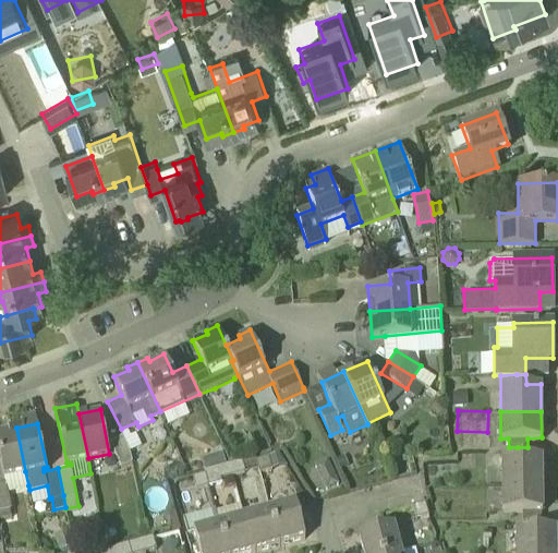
[(0,431),(0,459),(3,477),(25,471),(16,428),(0,431)]
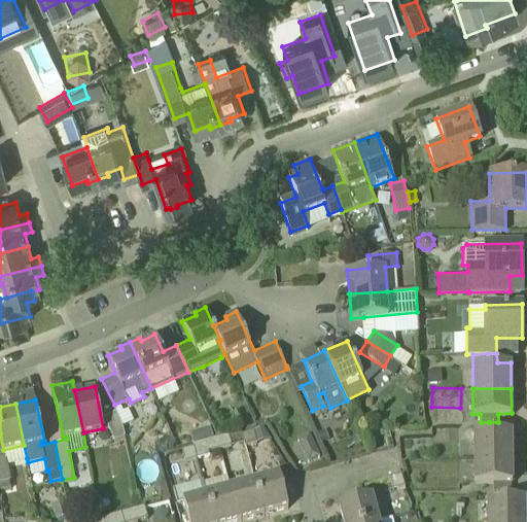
[(123,424),(115,410),(103,415),(114,439),(125,435),(123,424)]
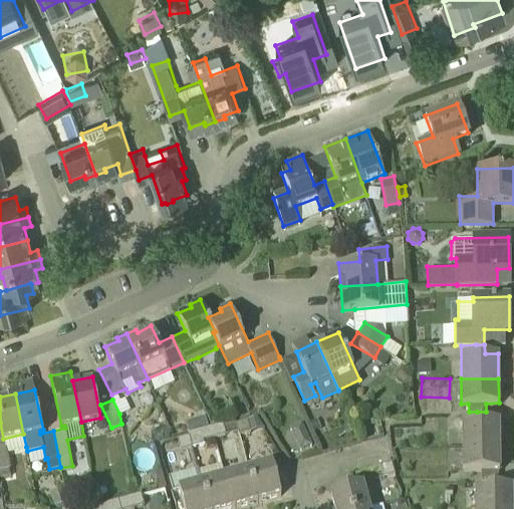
[(462,420),(462,444),(499,444),(499,419),(486,420),(486,412),(477,412),(469,412),(469,420),(462,420)]
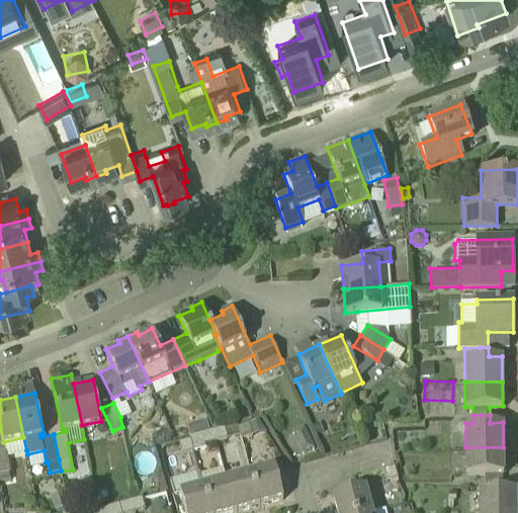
[(206,416),(197,419),(200,429),(209,425),(206,416)]
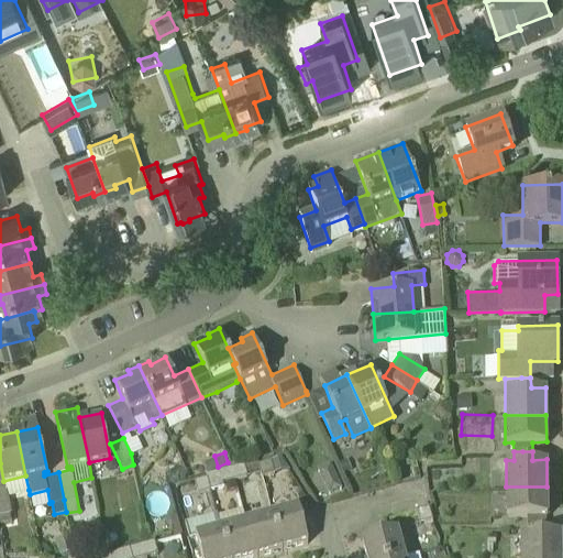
[(283,455),(271,458),(273,466),(287,462),(283,455)]
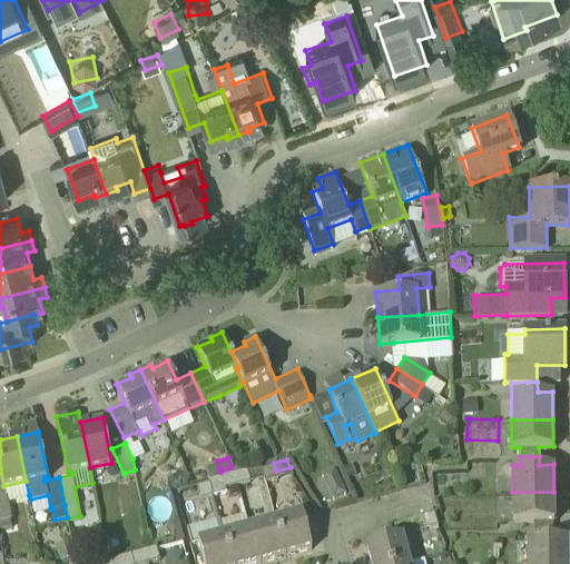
[(347,476),(356,473),(352,461),(343,464),(347,476)]
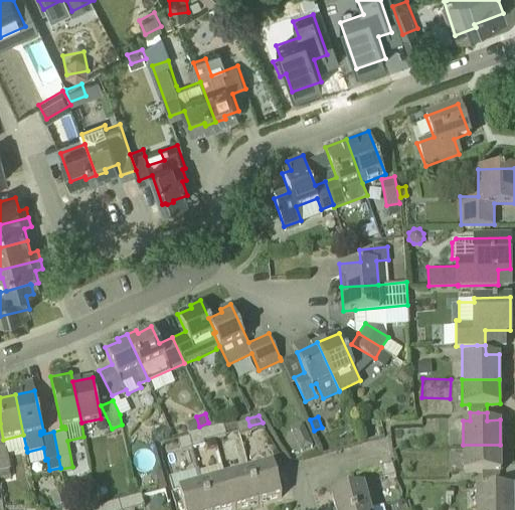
[(247,418),(236,421),(238,430),(239,433),(250,430),(249,426),(247,418)]
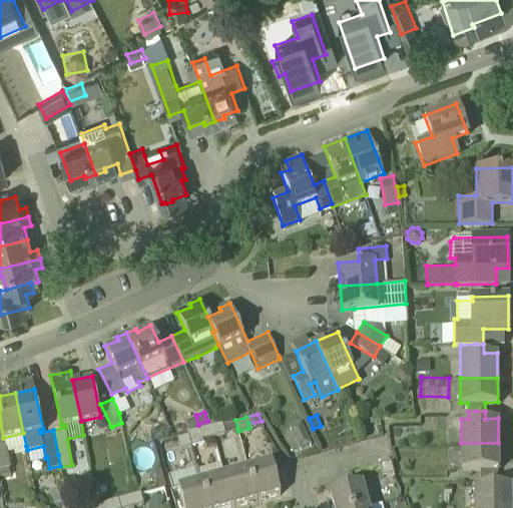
[(212,434),(225,431),(221,419),(209,423),(212,434)]
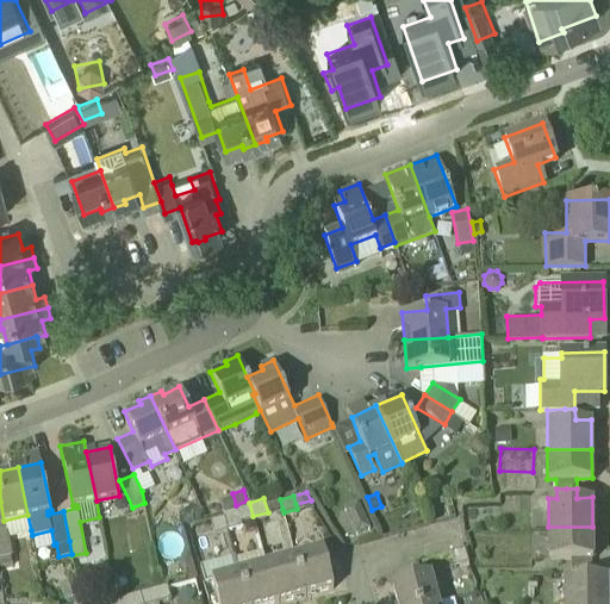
[(223,510),(224,514),(228,528),(242,523),(241,518),(253,516),(249,503),(223,510)]
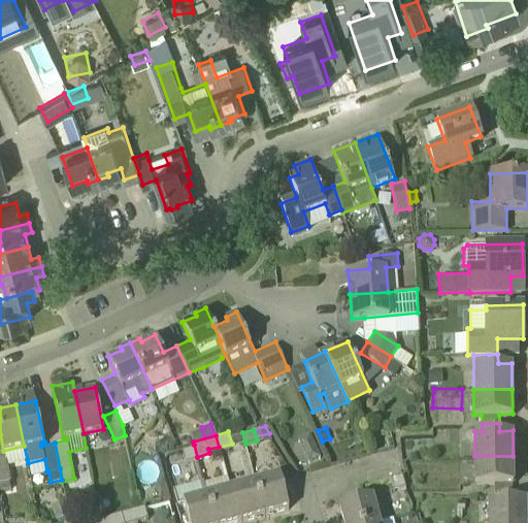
[(183,448),(183,449),(186,460),(197,457),(194,445),(183,448)]
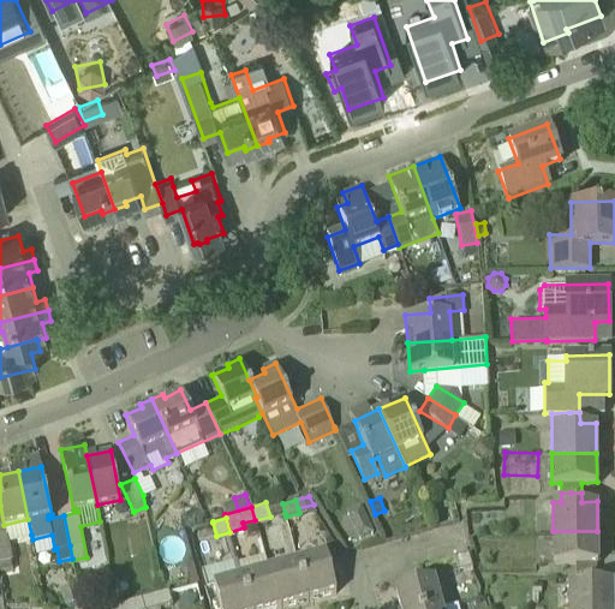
[(257,520),(244,524),(246,533),(260,530),(257,520)]
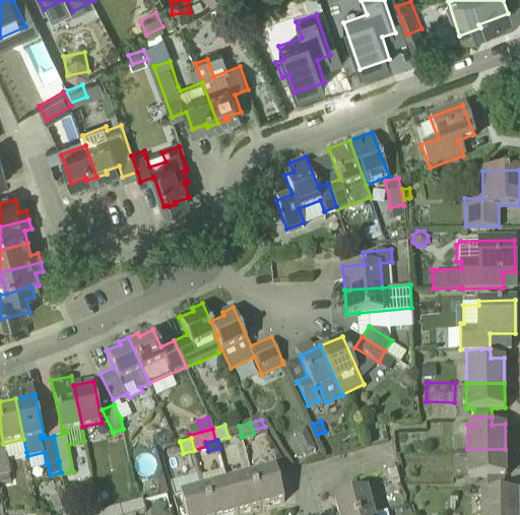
[(0,473),(9,471),(11,471),(7,456),(5,446),(0,447),(0,473)]
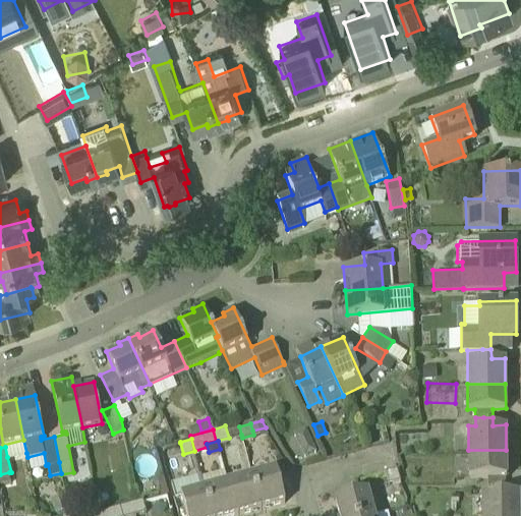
[(487,483),(497,483),(506,483),(505,475),(507,475),(506,450),(468,450),(468,475),(487,475),(487,483)]
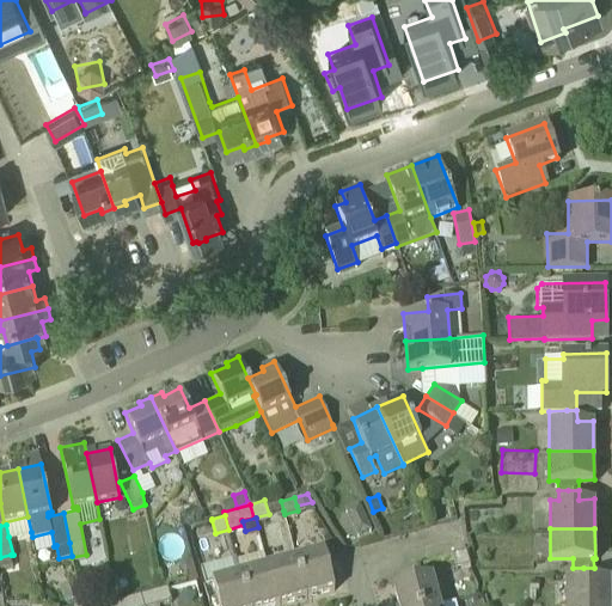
[(457,565),(470,562),(466,548),(453,552),(457,565)]
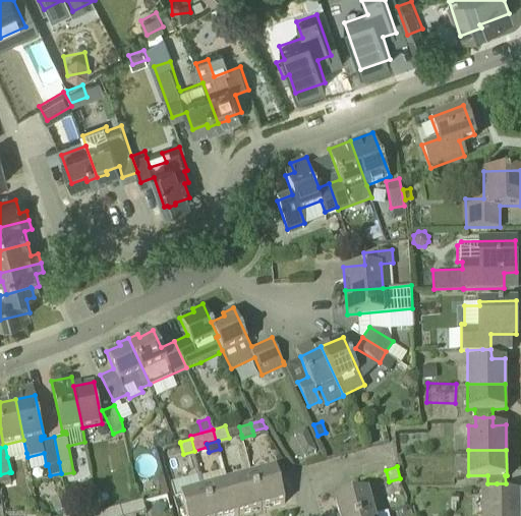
[(285,500),(276,467),(251,473),(261,506),(285,500)]
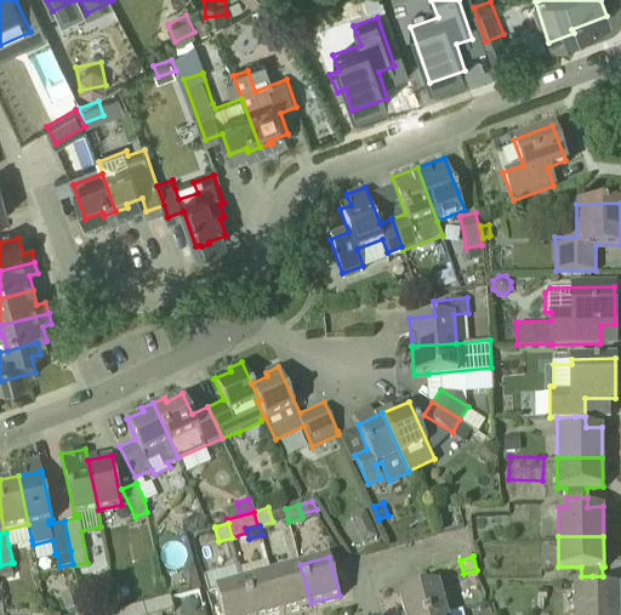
[(244,580),(252,614),(267,614),(283,611),(272,571),(271,573),(267,558),(240,565),(245,579),(244,580)]
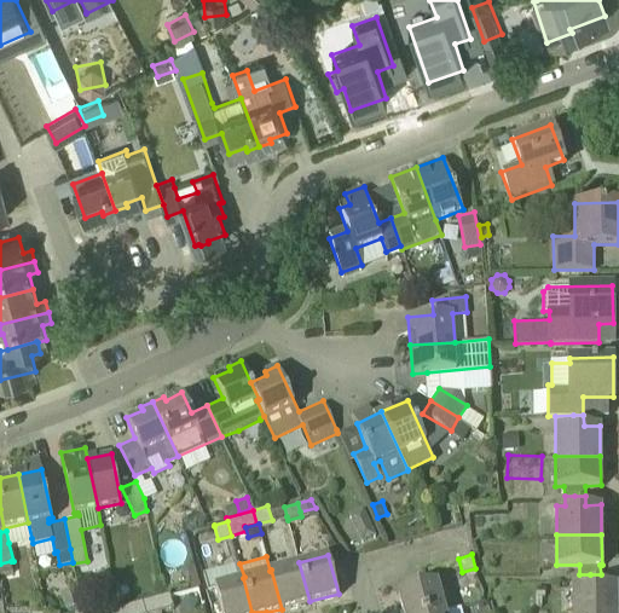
[(299,562),(271,570),(282,609),(310,601),(299,562)]
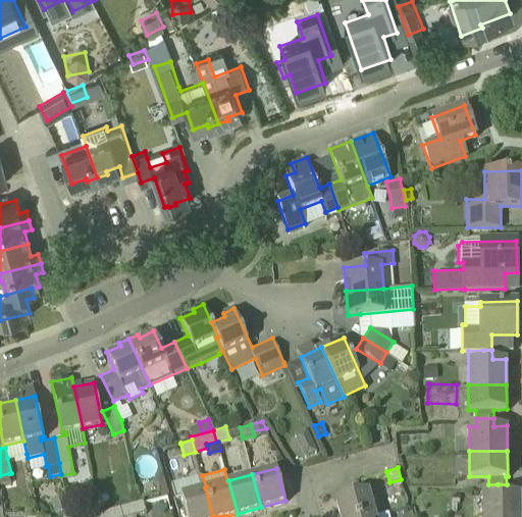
[(481,493),(481,516),(520,516),(520,493),(507,493),(507,484),(498,484),(488,484),(488,493),(481,493)]
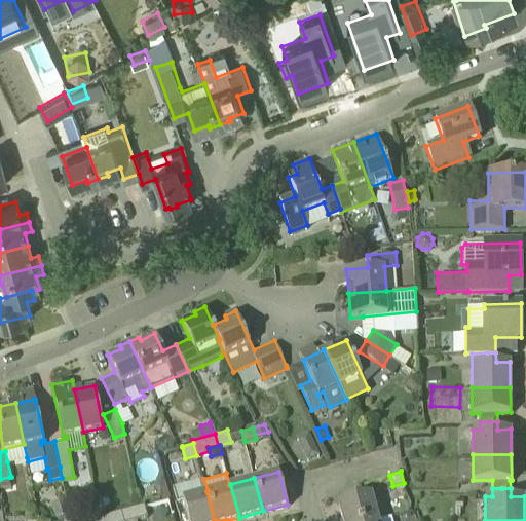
[(182,497),(188,520),(214,520),(207,491),(182,497)]
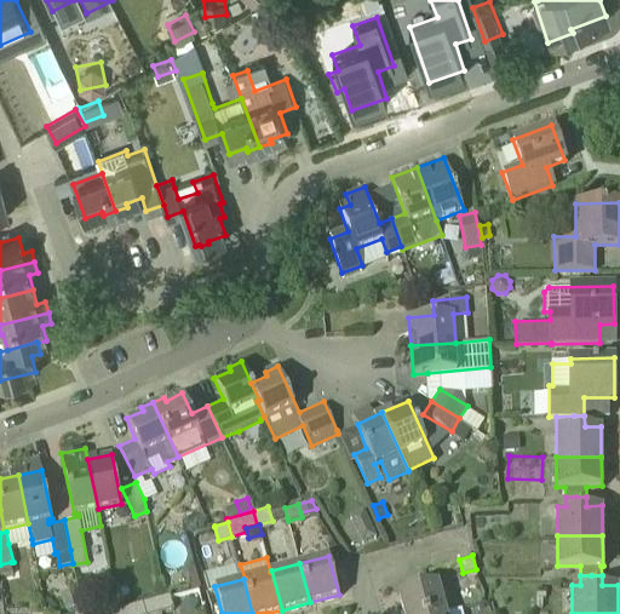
[(403,613),(428,613),(446,609),(438,581),(399,592),(403,613)]
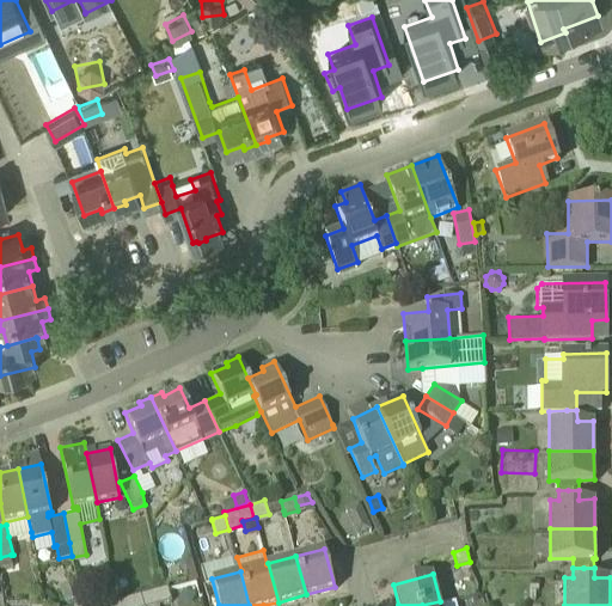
[(59,583),(63,598),(80,592),(74,577),(59,583)]
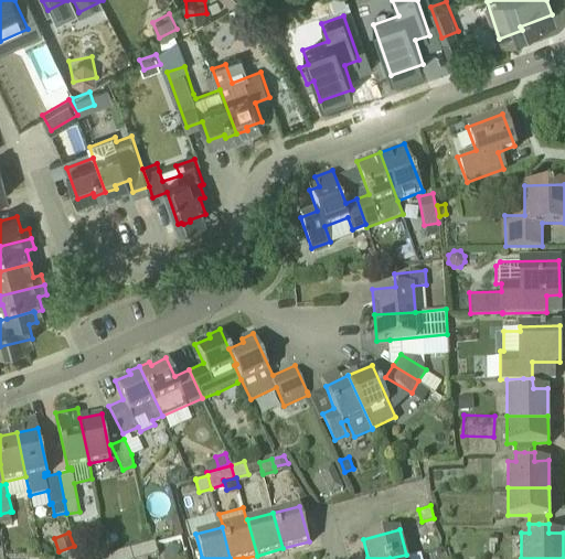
[(156,538),(141,541),(146,555),(159,551),(156,538)]
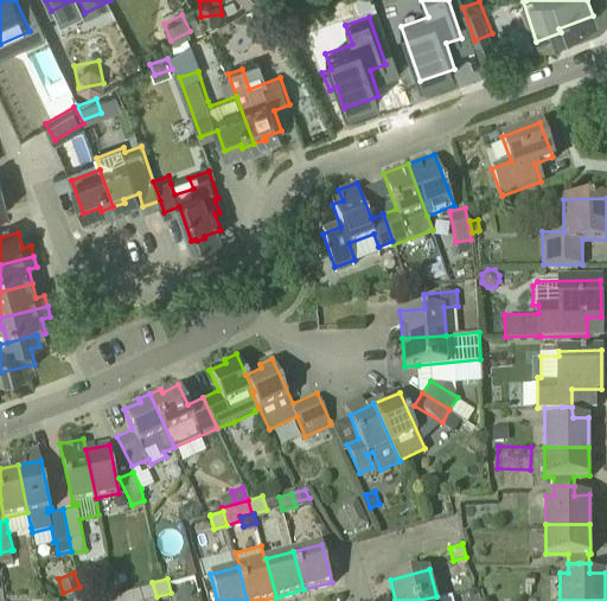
[(138,600),(157,596),(152,582),(107,595),(108,600),(138,600)]
